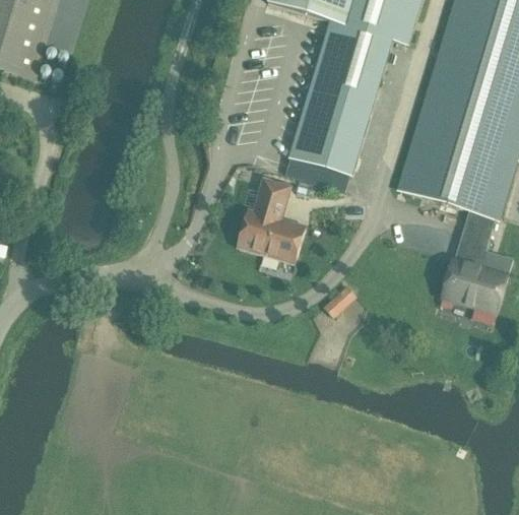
[(0,69),(31,79),(42,46),(65,53),(81,0),(0,0),(0,69)]
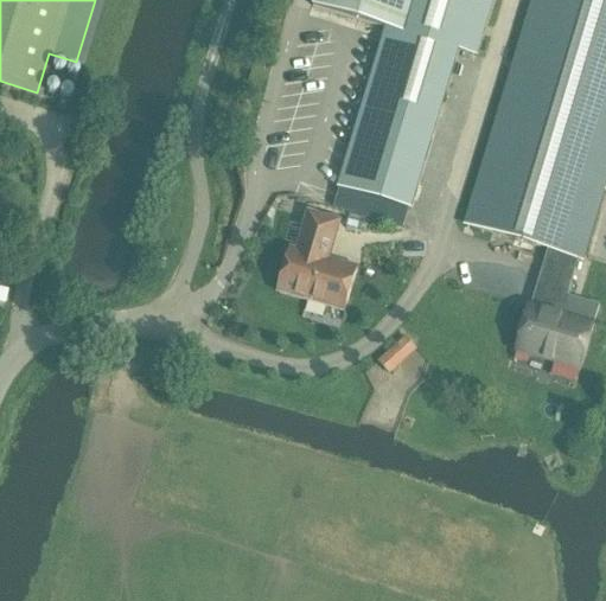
[(312,0),(311,2),(384,25),(337,183),(338,183),(352,187),(387,198),(409,204),(455,46),(476,52),(491,0),(312,0)]
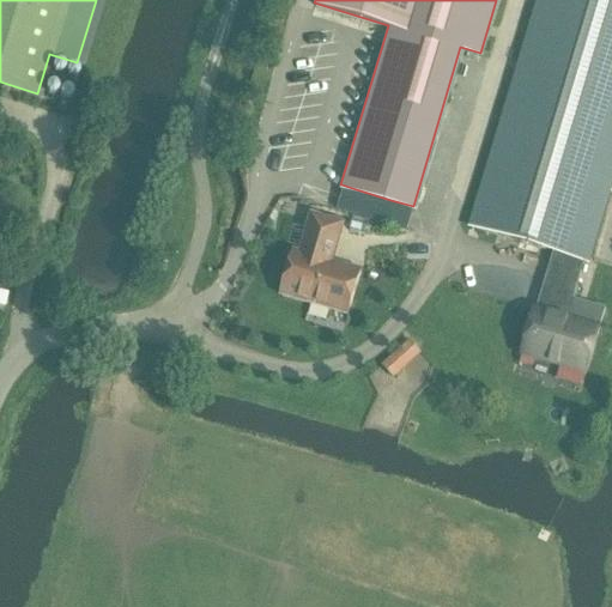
[(534,0),(468,222),(551,247),(543,274),(521,347),(585,368),(598,326),(604,305),(571,295),(583,256),(586,258),(611,170),(611,0),(534,0)]
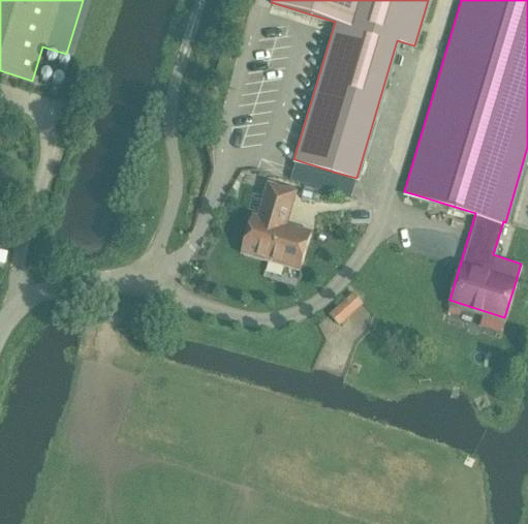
[(239,250),(297,269),(308,232),(278,222),(283,208),(288,210),(294,190),(266,182),(255,215),(250,213),(239,250)]
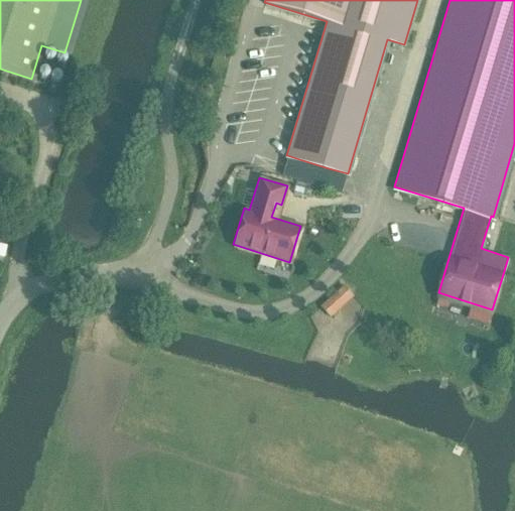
[(333,294),(322,304),(330,313),(341,303),(333,294)]
